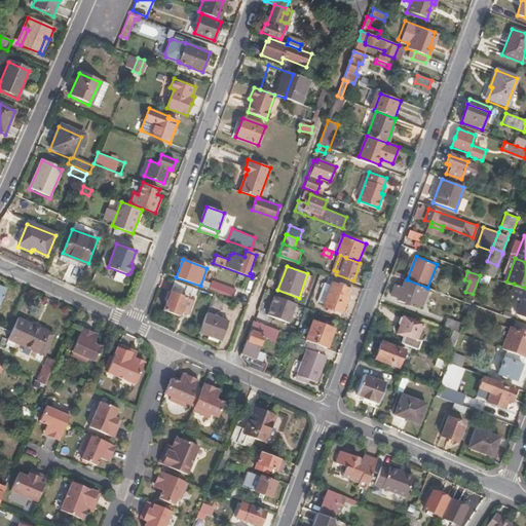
[(488,284),(491,275),(483,272),(482,275),(480,280),(488,284)]
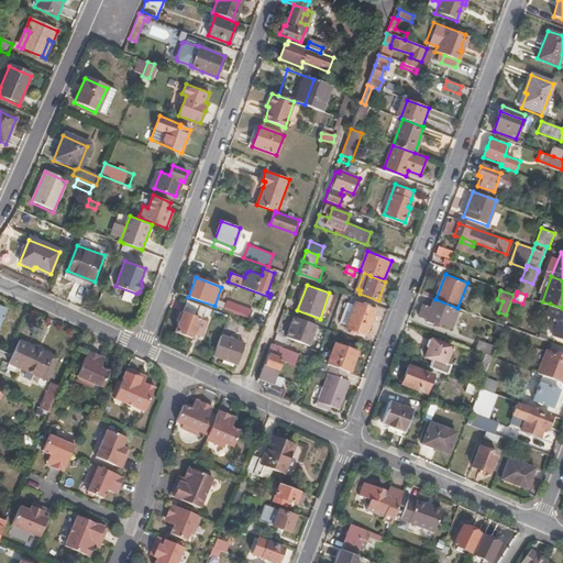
[(366,334),(377,304),(354,295),(351,305),(355,306),(348,327),(366,334)]
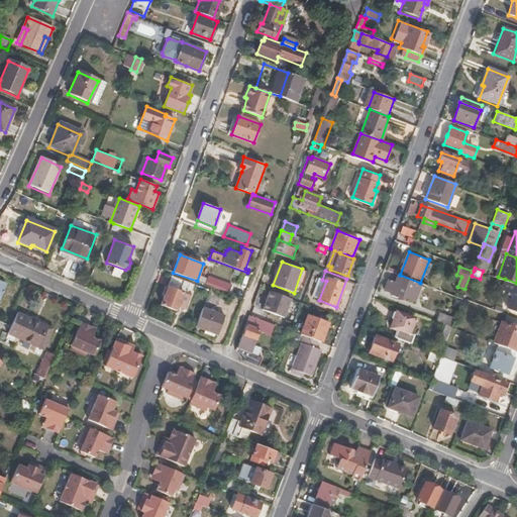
[(414,300),(421,283),(420,283),(400,275),(398,274),(396,281),(389,278),(385,289),(414,300)]
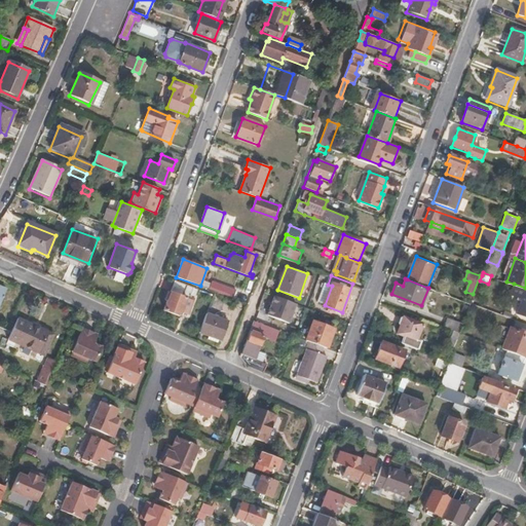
[(194,303),(196,298),(193,296),(196,288),(176,280),(174,288),(172,289),(171,290),(170,292),(166,297),(168,299),(166,307),(181,313),(183,309),(191,312),(194,303)]
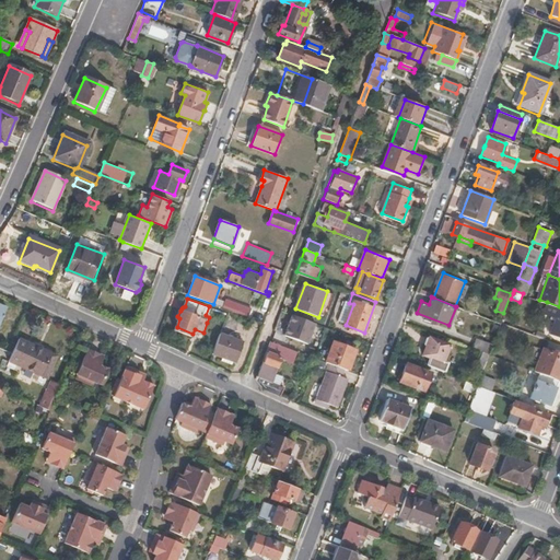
[(252,308),(228,300),(224,308),(248,317),(252,308)]
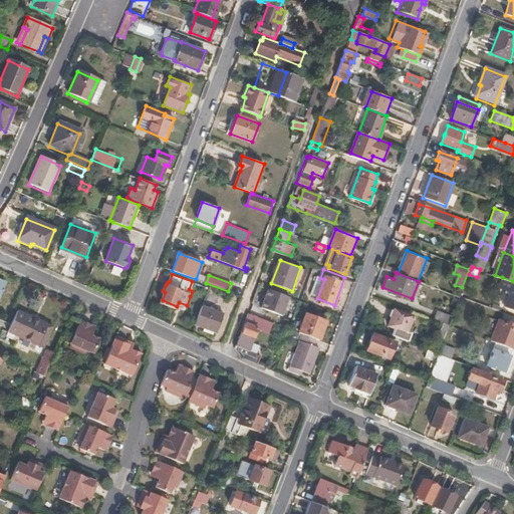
[(513,308),(513,281),(502,277),(499,286),(510,290),(508,298),(506,303),(505,305),(513,308)]
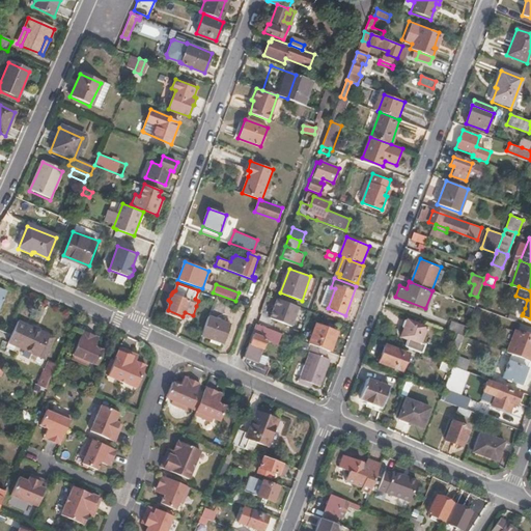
[(300,306),(277,299),(271,316),(292,325),(300,306)]
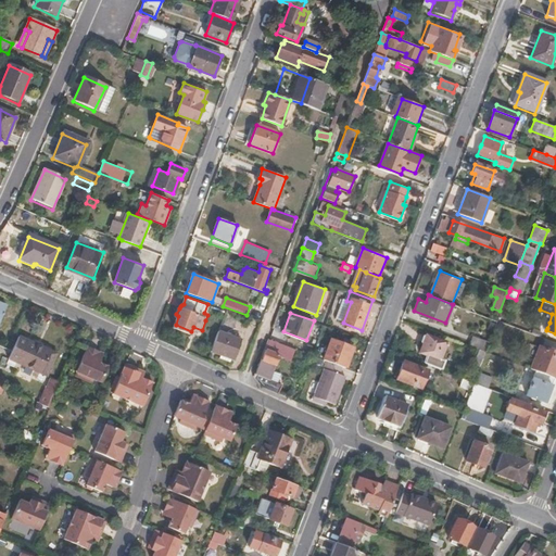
[(236,358),(242,338),(220,329),(213,350),(236,358)]
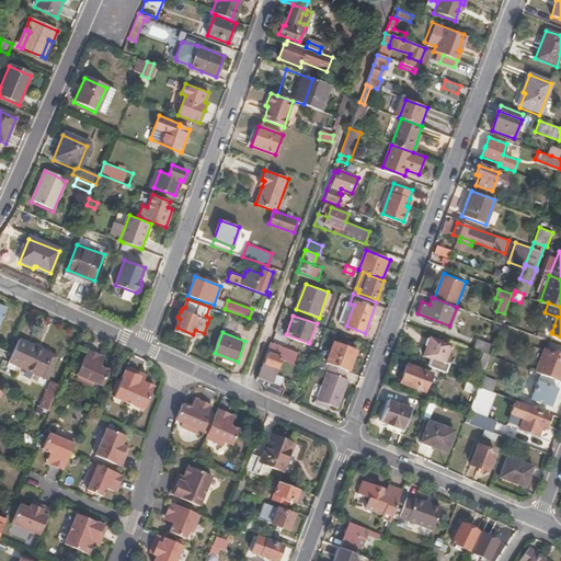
[(442,362),(448,344),(431,336),(424,355),(432,357),(428,365),(444,370),(446,363),(442,362)]
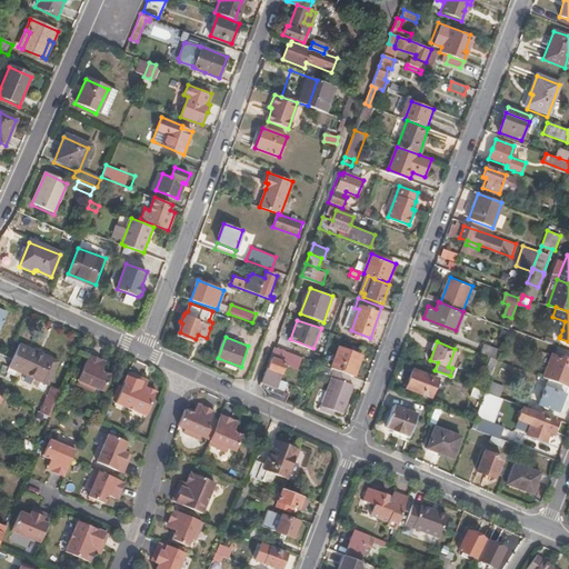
[(498,359),(501,350),(483,343),(480,352),(498,360),(498,359)]
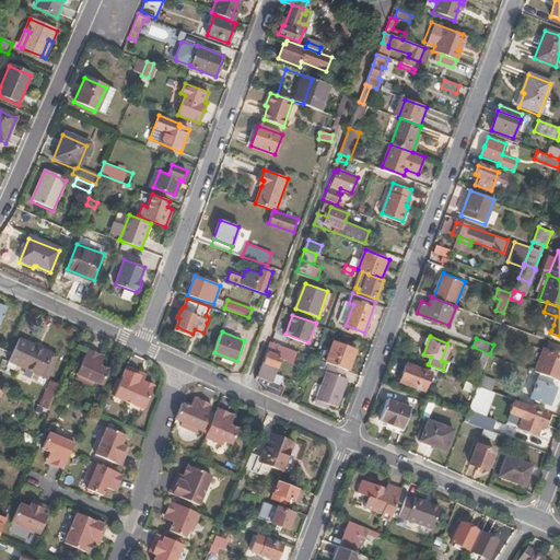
[(16,362),(24,342),(15,339),(3,368),(12,371),(14,365),(16,362)]
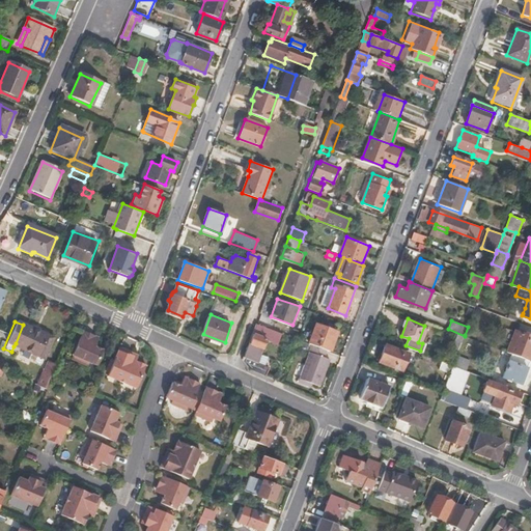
[(262,335),(266,327),(256,323),(253,332),(262,335)]
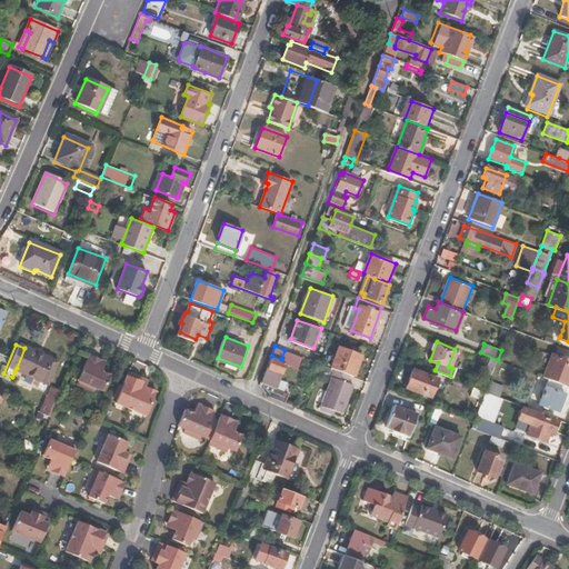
[(40,382),(50,358),(25,348),(17,368),(15,371),(40,382)]
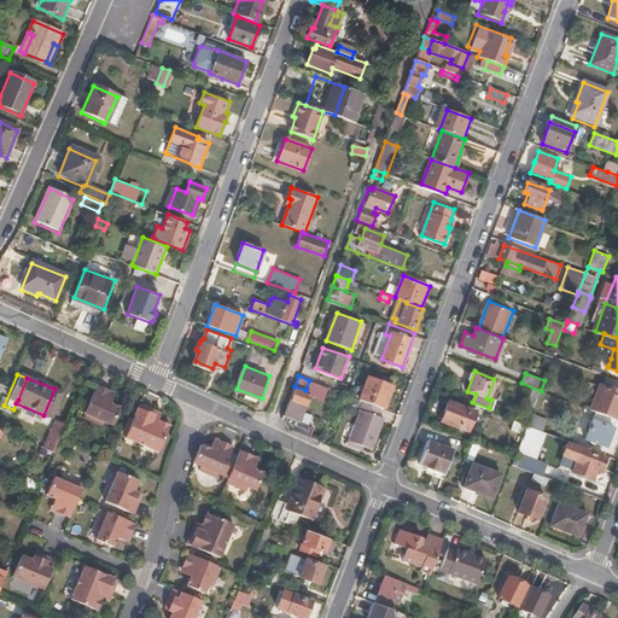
[(384,409),(392,386),(368,378),(360,400),(362,401),(380,407),(384,409)]
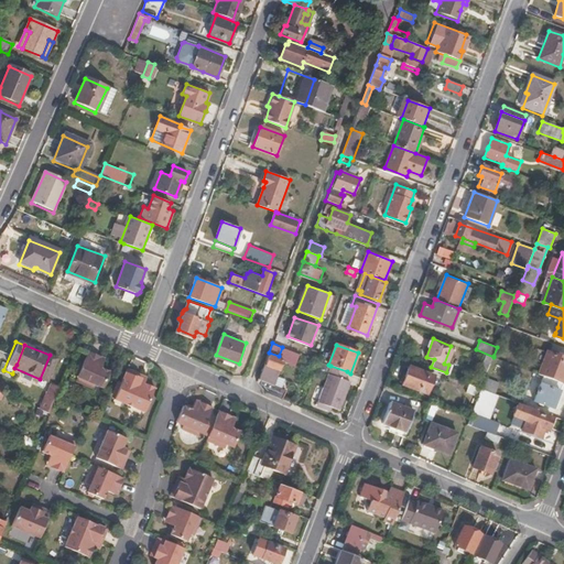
[(295,367),(300,354),(282,347),(279,356),(283,358),(282,361),(295,367)]
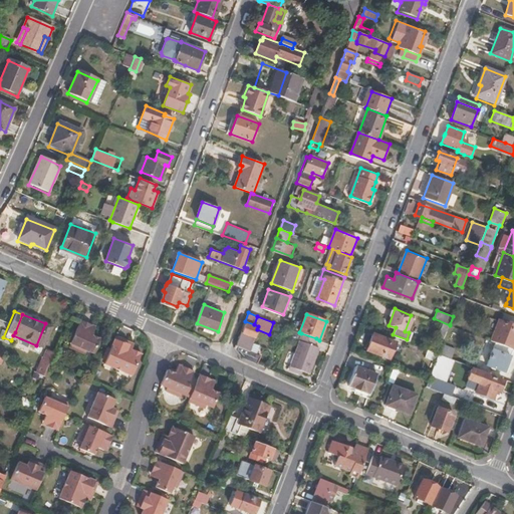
[(512,347),(513,342),(513,323),(498,317),(490,339),(496,341),(512,347)]
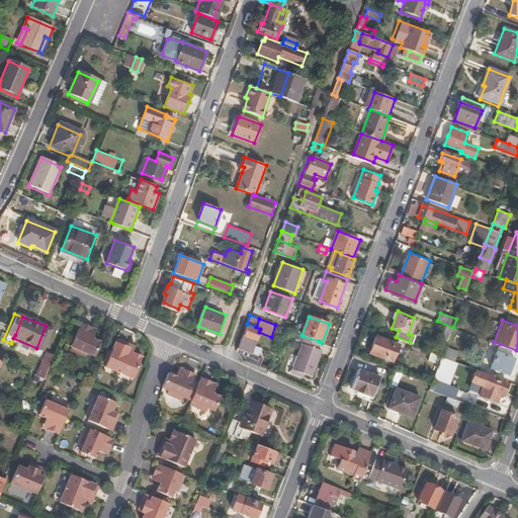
[(98,341),(92,339),(92,337),(89,336),(91,329),(78,323),(67,350),(84,357),(85,354),(92,356),(98,341)]
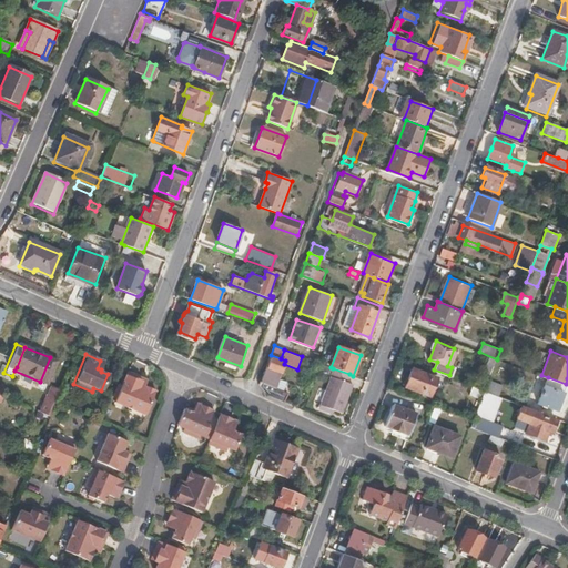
[(271,384),(277,368),(282,371),(284,364),(285,361),(281,358),(271,355),(260,383),(270,394),(285,402),(288,393),(276,386),(271,384)]
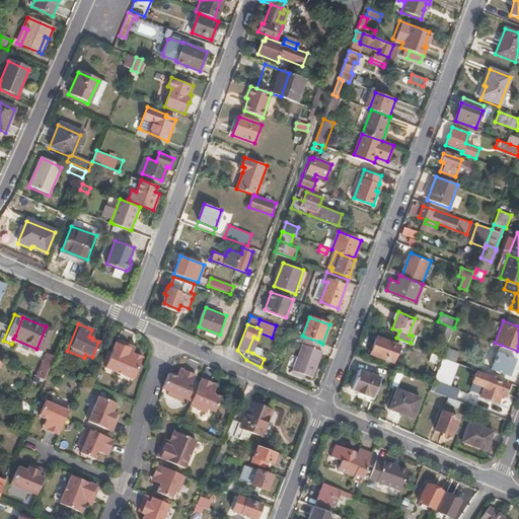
[(252,353),(257,339),(253,337),(247,351),(252,353)]
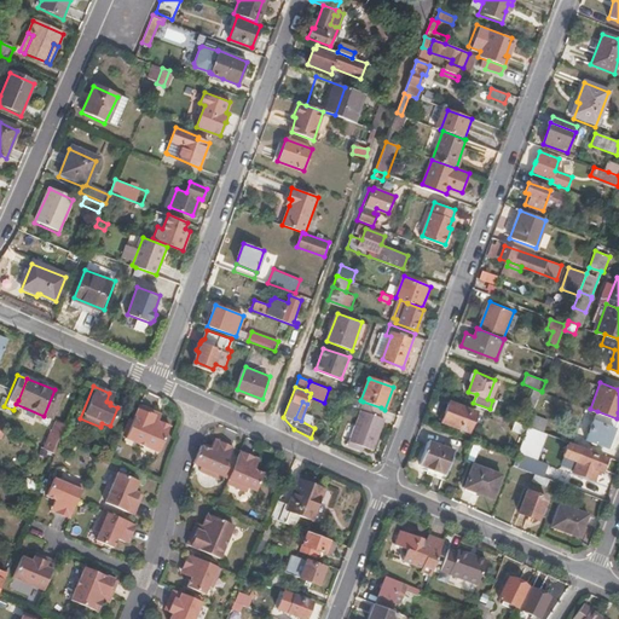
[(375,441),(383,420),(377,417),(379,414),(381,408),(363,401),(351,432),(375,441)]
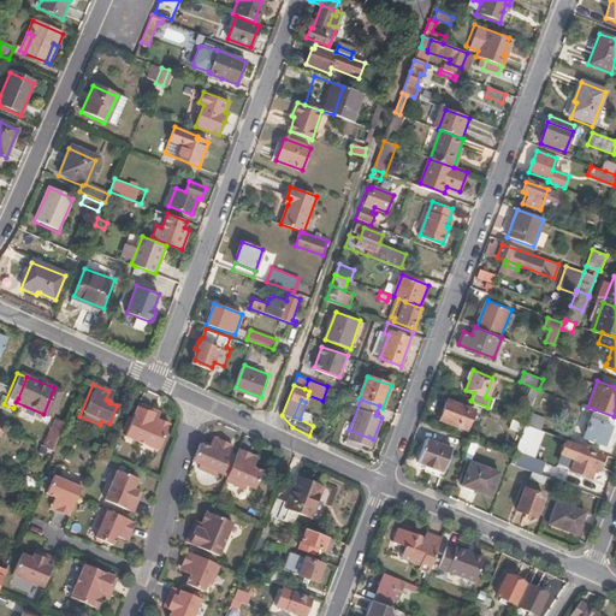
[(467,430),(474,409),(446,400),(439,419),(467,430)]
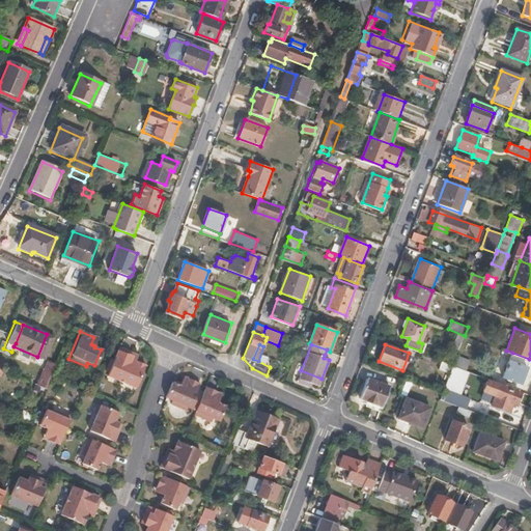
[(143,365),(134,361),(135,358),(128,355),(130,353),(116,346),(104,375),(133,388),(143,365)]
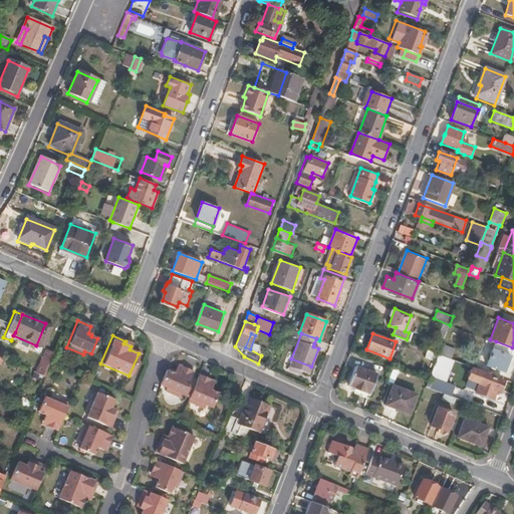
[(504,370),(512,347),(496,341),(487,364),(504,370)]
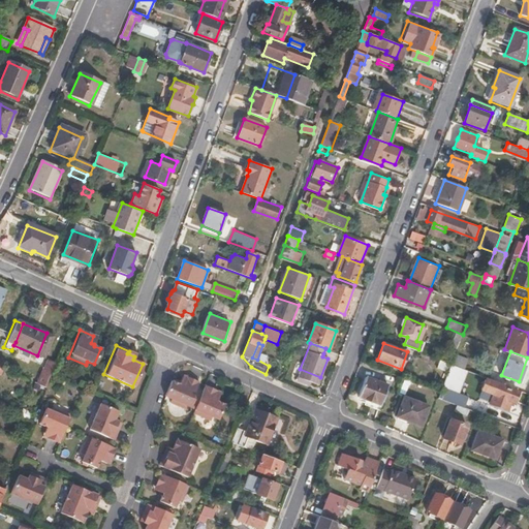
[(51,375),(55,365),(47,361),(43,369),(42,369),(38,377),(47,380),(49,375),(51,375)]
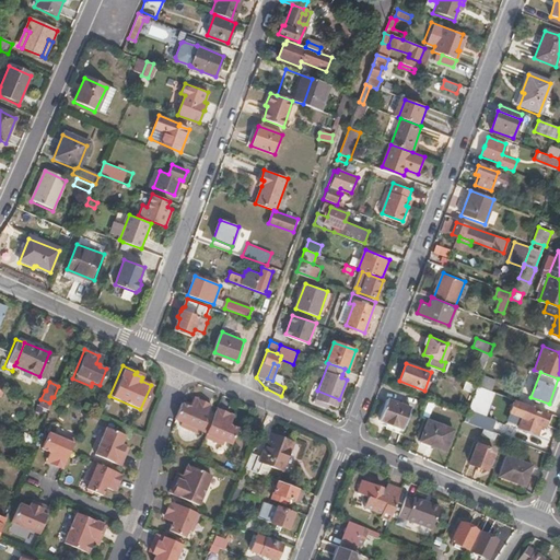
[(487,416),(496,392),(478,385),(469,409),(487,416)]
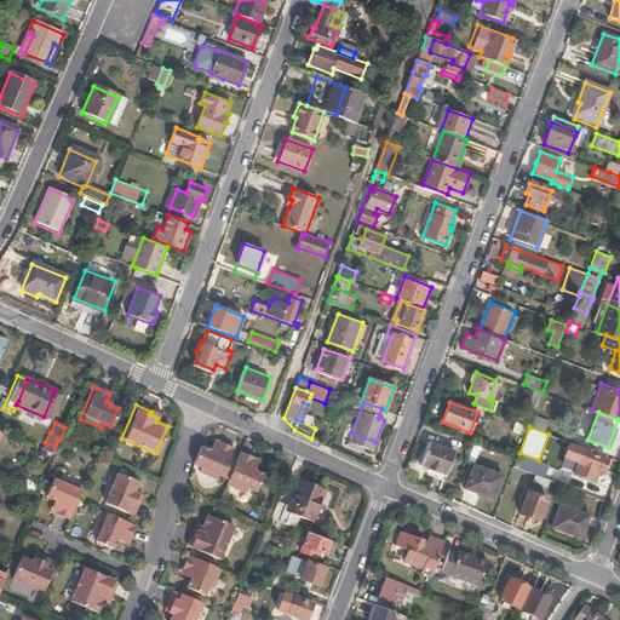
[(218,477),(233,446),(217,438),(213,447),(210,446),(208,448),(200,445),(195,454),(193,461),(201,466),(199,470),(216,477),(218,477)]
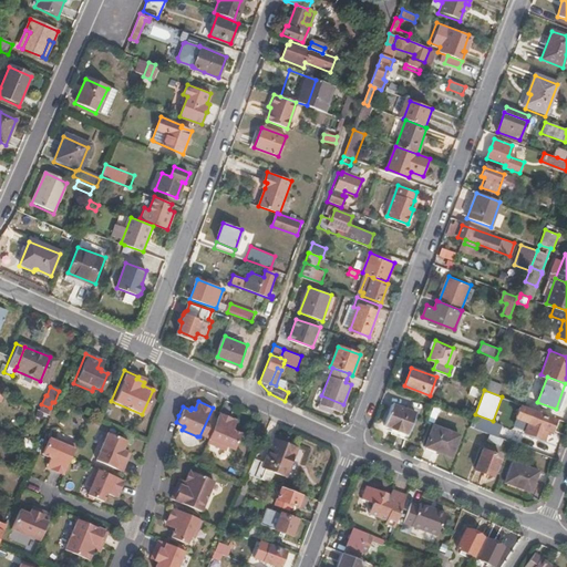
[(410,432),(418,410),(393,401),(385,422),(392,425),(410,432)]
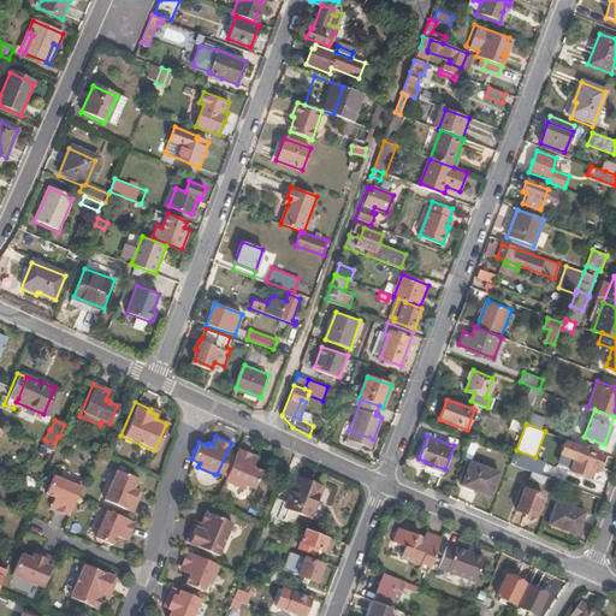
[(599,468),(604,456),(564,442),(561,452),(575,457),(570,469),(591,478),(596,467),(599,468)]
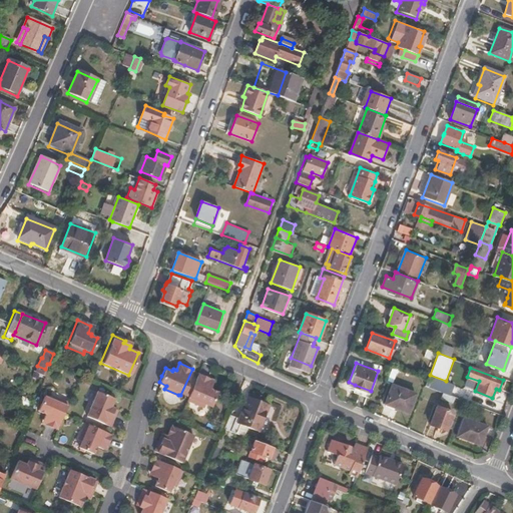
[(216,392),(210,389),(211,388),(207,387),(210,380),(197,374),(187,395),(185,401),(202,408),(204,404),(210,407),(216,392)]
